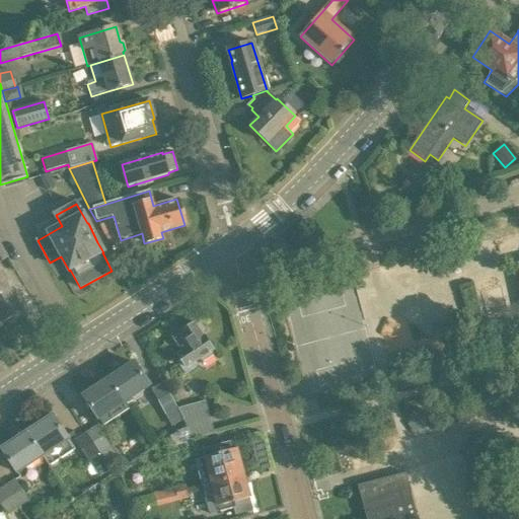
[(0,316),(4,323),(12,318),(13,321),(22,316),(20,313),(23,312),(10,290),(0,274),(0,316)]
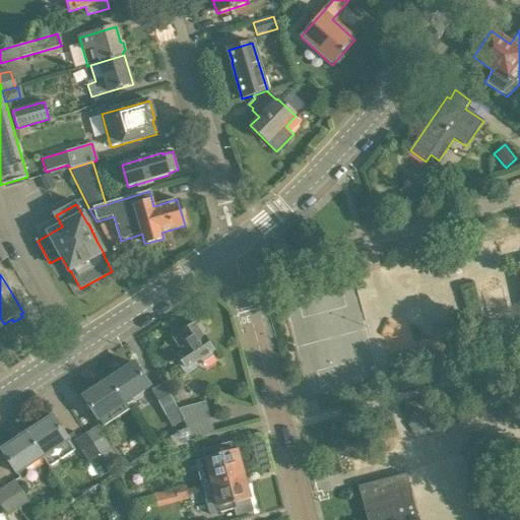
[(496,330),(494,322),(491,323),(488,324),(484,326),(483,326),(483,327),(483,328),(483,329),(483,330),(484,330),(485,331),(490,331),(493,330),(496,330)]
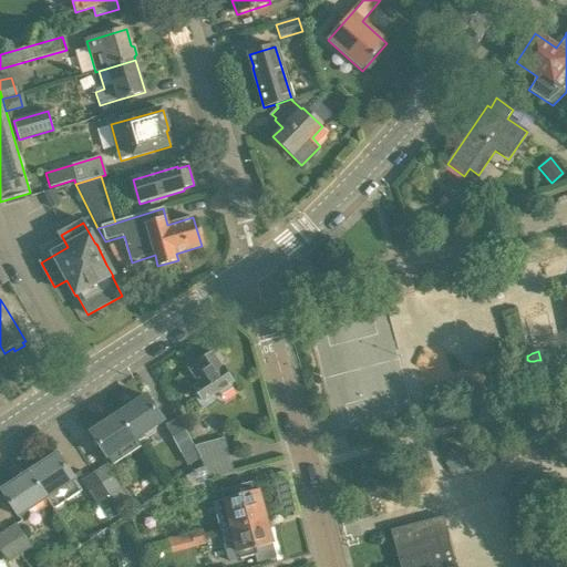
[(213,354),(189,370),(198,384),(194,388),(204,403),(217,394),(220,397),(232,389),(230,384),(232,383),(219,364),(223,361),(217,353),(214,357),(213,354)]
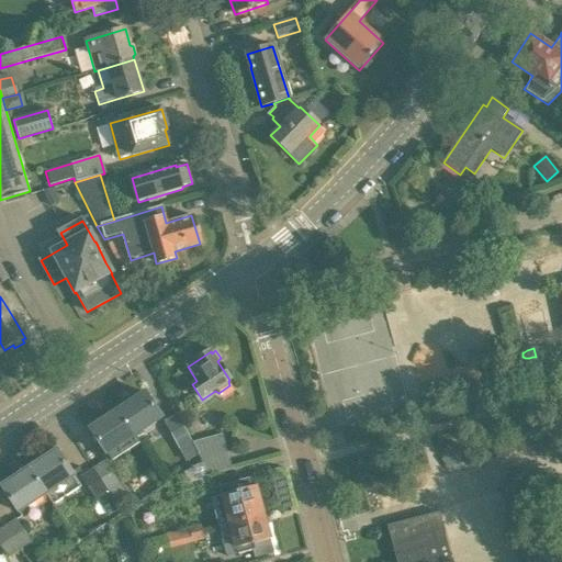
[(145,393),(117,412),(134,437),(161,418),(145,393)]
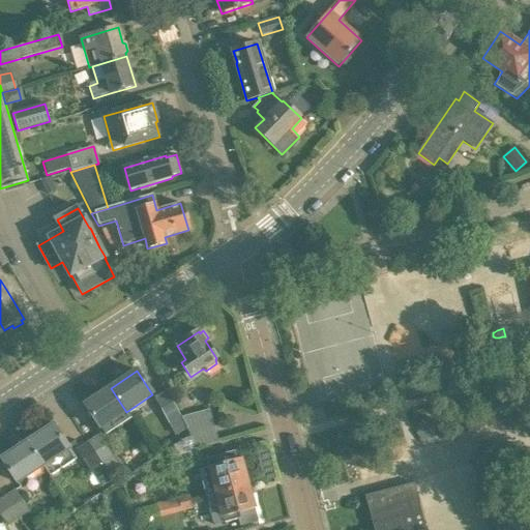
[(126,412),(111,388),(85,405),(105,436),(131,418),(126,412)]
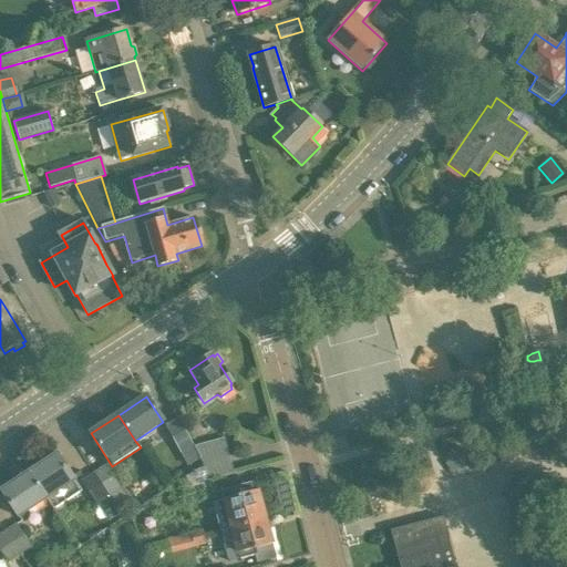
[(166,426),(196,471),(204,464),(196,447),(177,419),(166,426)]
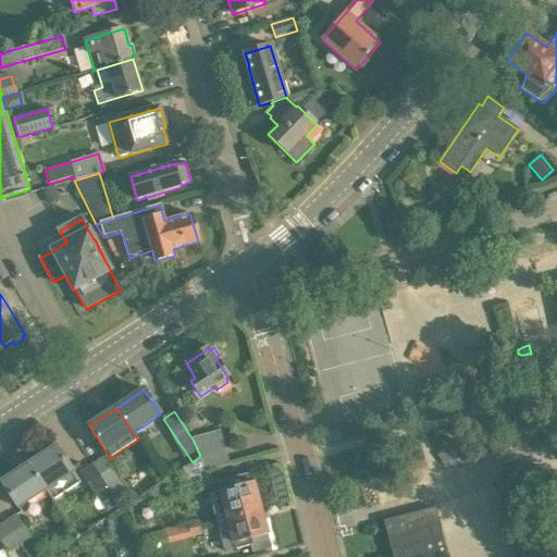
[(556,420),(540,424),(543,438),(556,434),(556,420)]
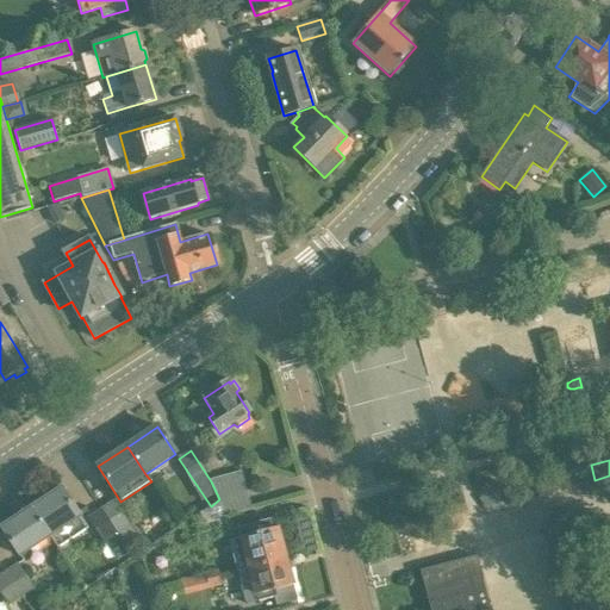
[(368,470),(348,475),(352,489),(372,481),(368,470)]
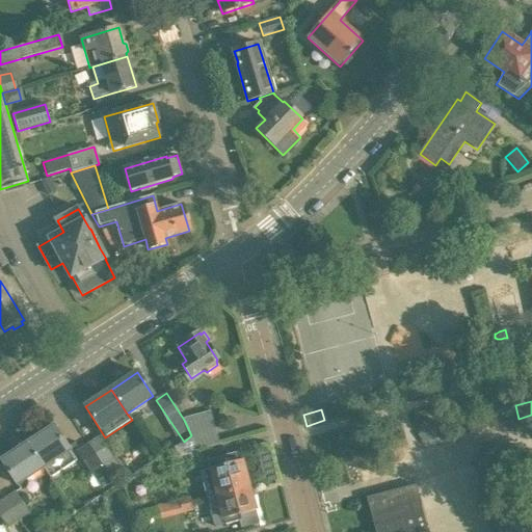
[(184,420),(191,435),(200,452),(219,447),(210,414),(184,420)]
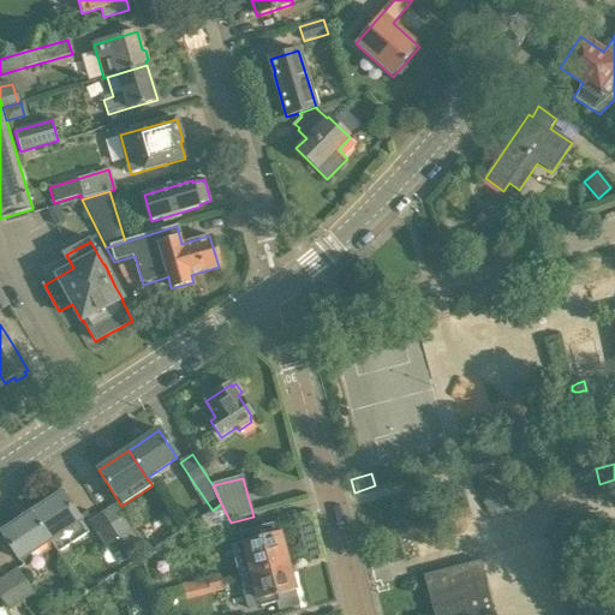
[(31,513),(49,541),(58,553),(88,533),(63,494),(31,513)]
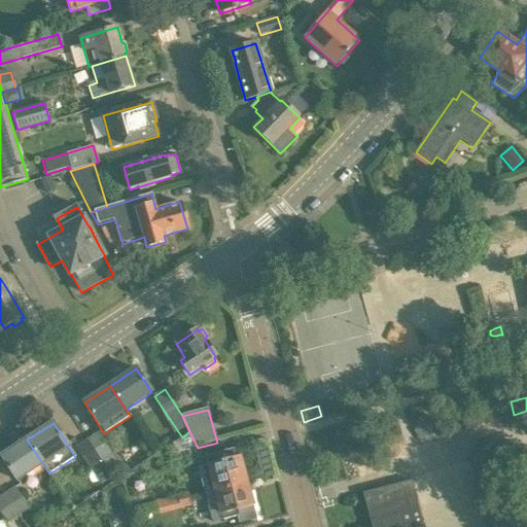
[(189,431),(182,437),(165,448),(170,468),(201,460),(198,448),(189,431)]
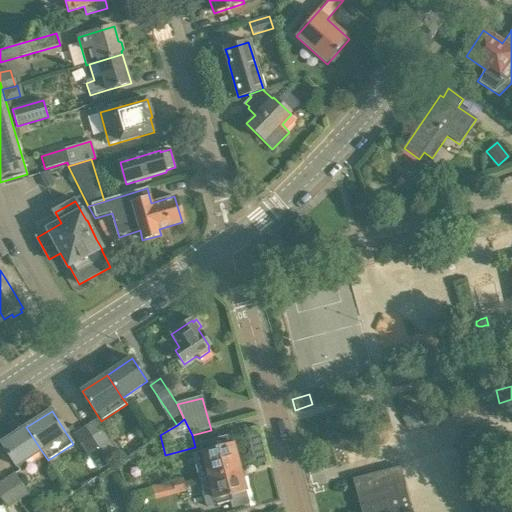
[(94,422),(84,428),(97,447),(107,440),(94,422)]
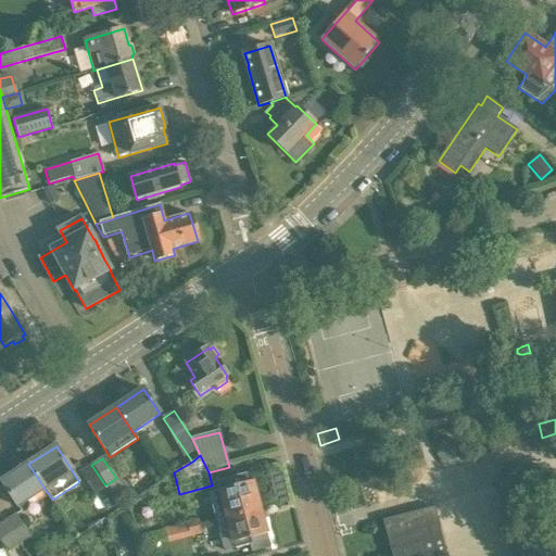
[(45,489),(28,464),(1,482),(17,506),(45,489)]
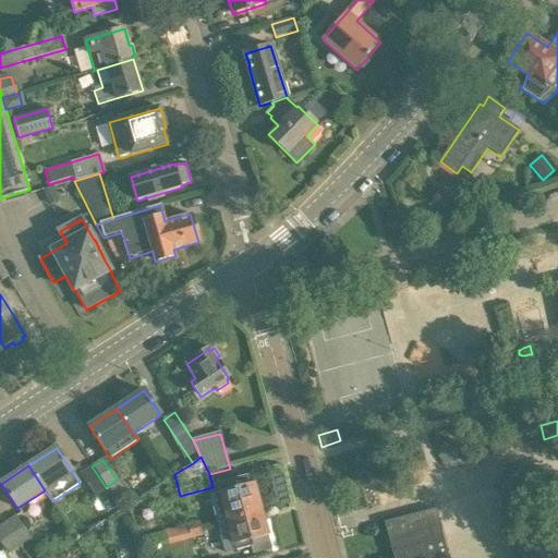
[(106,487),(92,466),(82,474),(95,494),(106,487)]
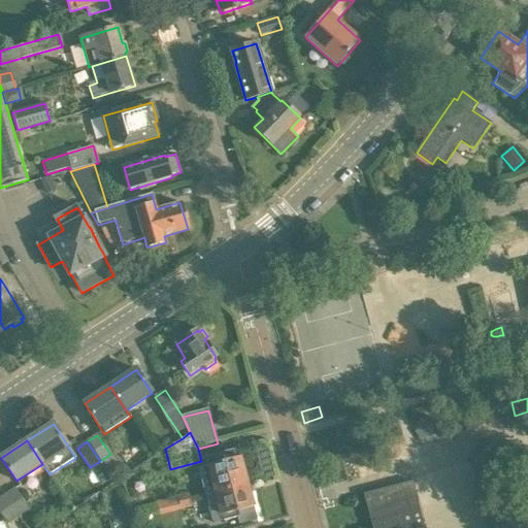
[(198,471),(204,495),(246,485),(240,460),(231,462),(229,454),(205,460),(208,468),(198,471)]
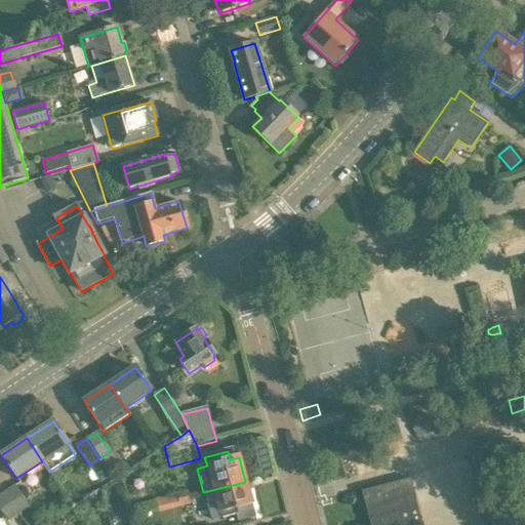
[(329,460),(334,482),(346,479),(339,458),(329,460)]
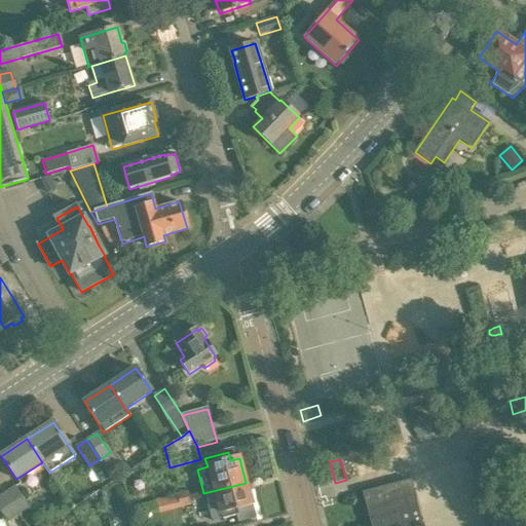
[(429,525),(418,477),(367,489),(376,525),(429,525)]
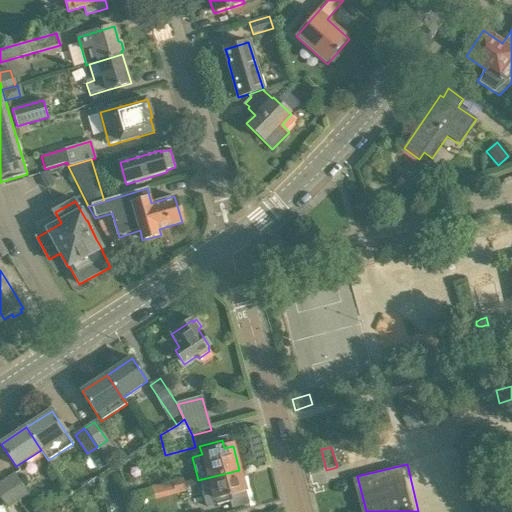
[(239,470),(198,480),(205,509),(215,506),(215,507),(229,503),(231,510),(247,506),(244,493),(245,493),(239,470)]
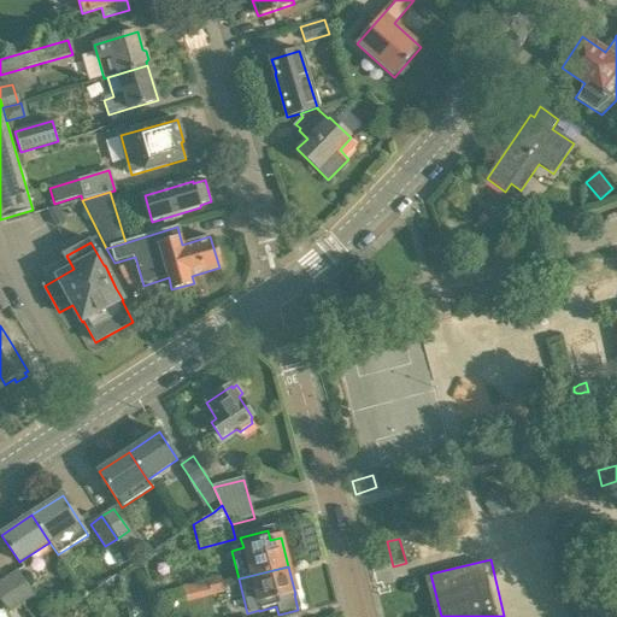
[(15,570),(4,577),(19,601),(30,594),(15,570)]
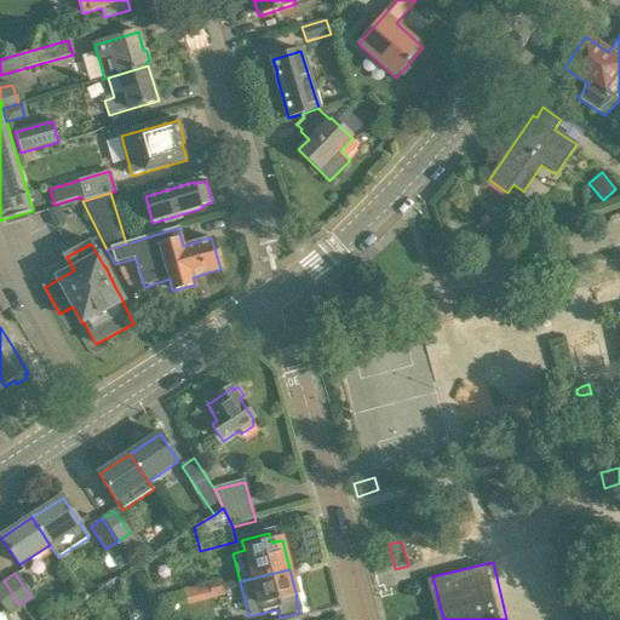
[(222,578),(208,581),(210,585),(211,590),(224,586),(222,578)]
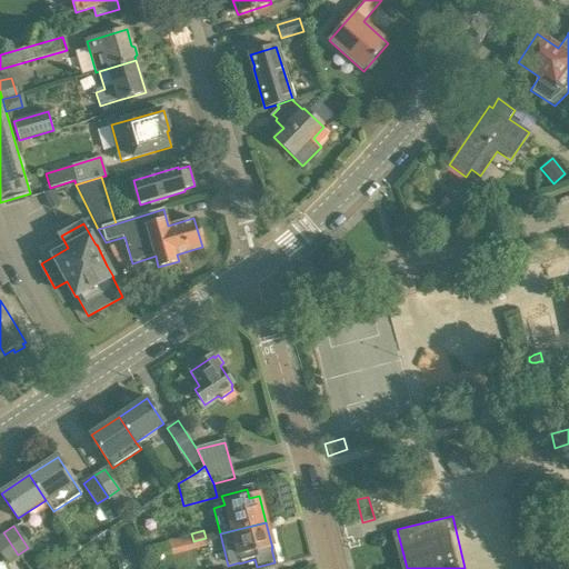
[(18,555),(3,532),(0,535),(0,550),(8,561),(18,555)]
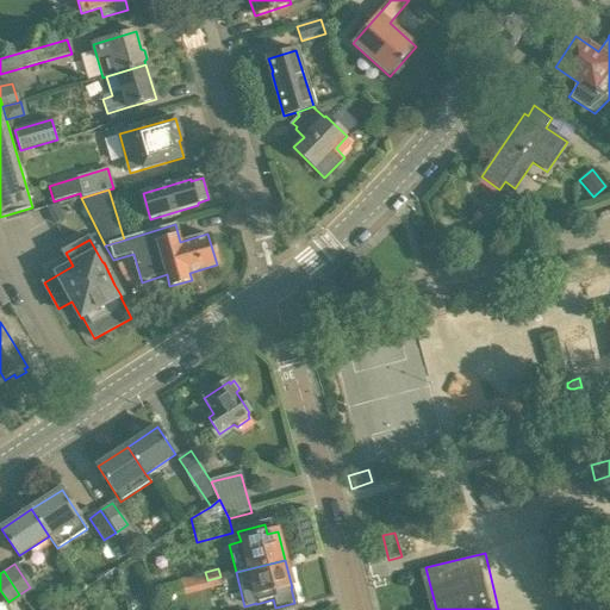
[(206,576),(194,579),(198,592),(223,585),(221,577),(207,580),(206,576)]
